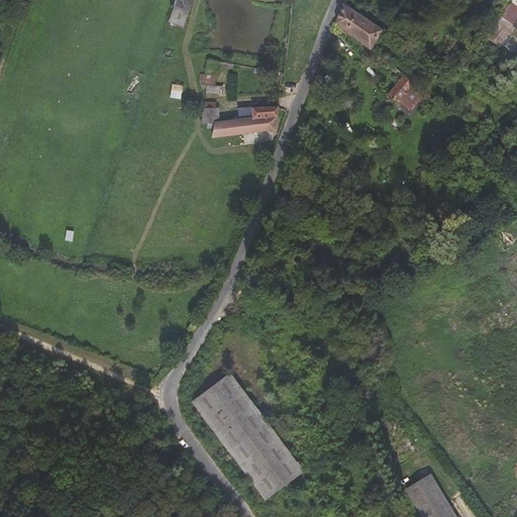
[(175,0),(169,22),(184,27),(193,0),(175,0)]
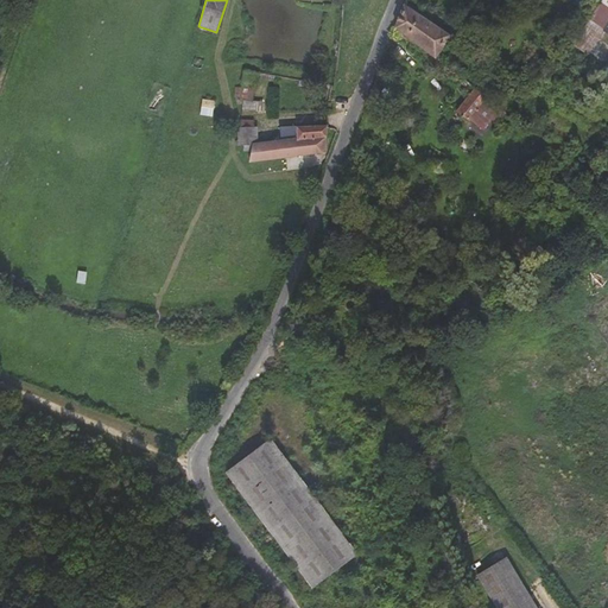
[(607,0),(602,0),(588,20),(603,31),(605,31),(607,33),(607,0)]
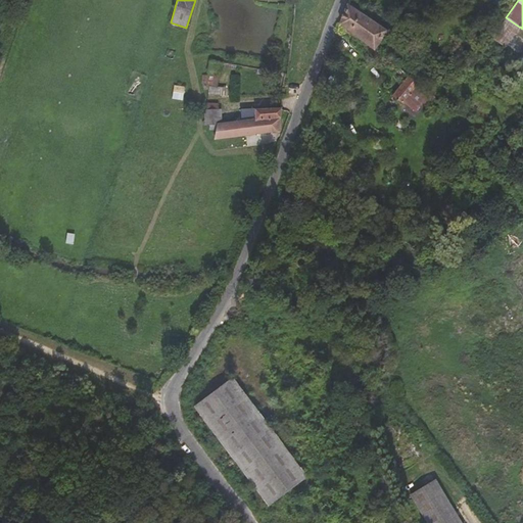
[(387,30),(348,4),(340,24),(374,49),(387,30)]
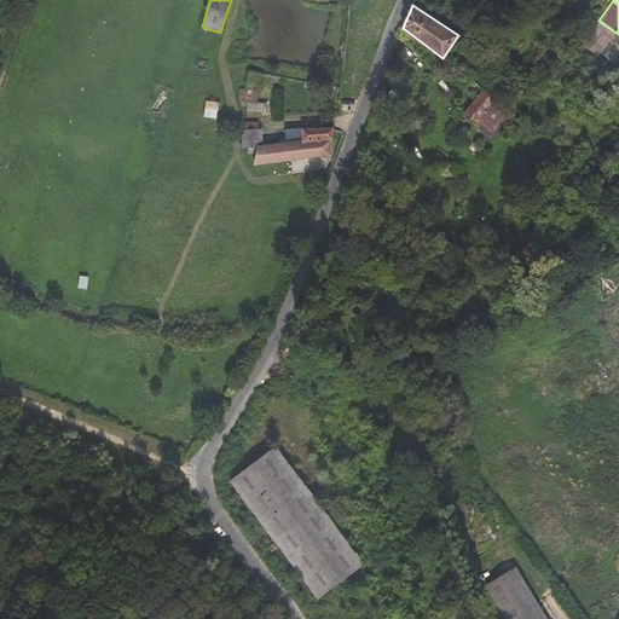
[(599,56),(615,32),(614,32),(599,21),(582,45),(599,56)]
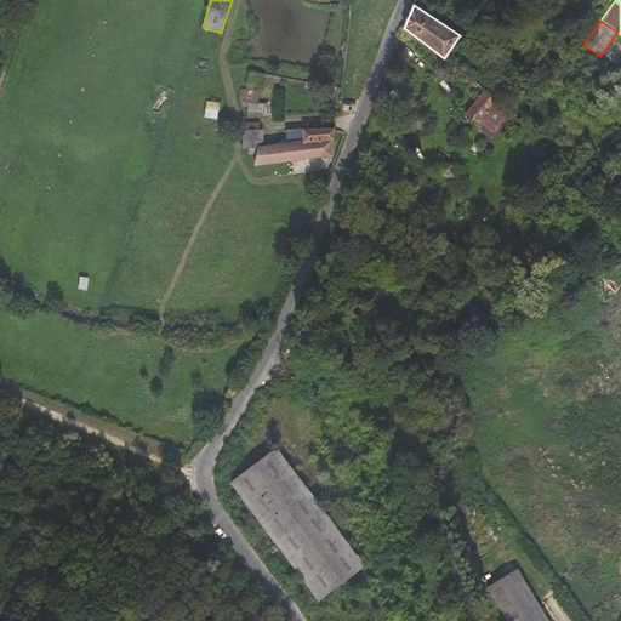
[(263,80),(265,75),(251,74),(250,83),(261,85),(263,85),(263,80)]
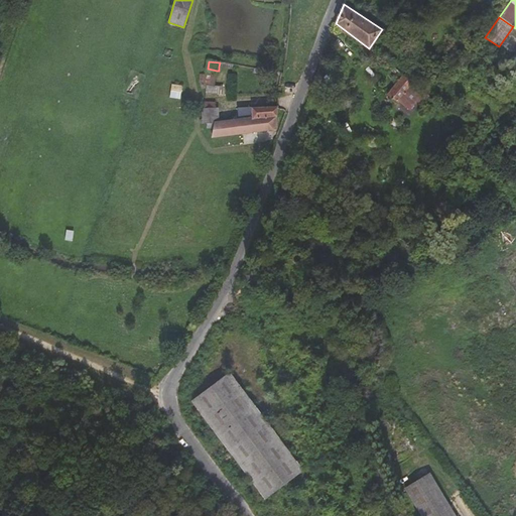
[(217,71),(208,69),(208,70),(207,70),(206,75),(200,75),(200,83),(207,84),(207,85),(215,86),(217,71)]
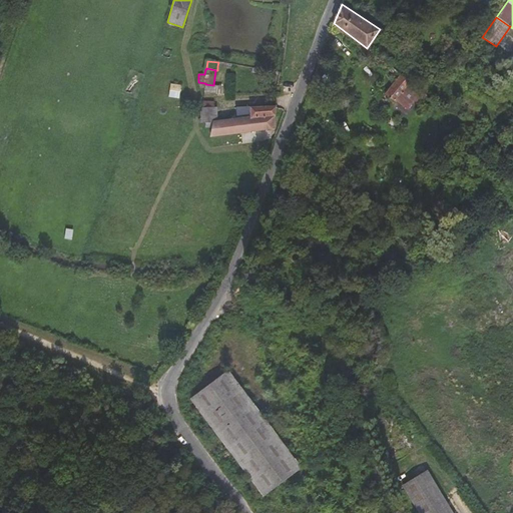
[(386,93),(409,112),(424,93),(401,75),(386,93)]
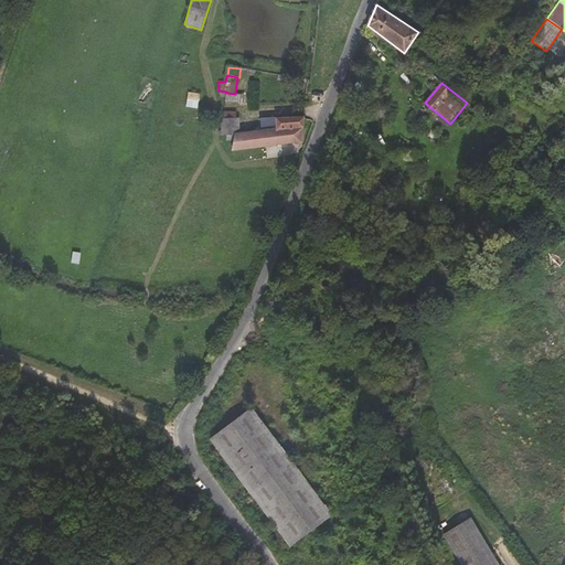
[(200,94),(189,93),(187,107),(198,108),(200,94)]
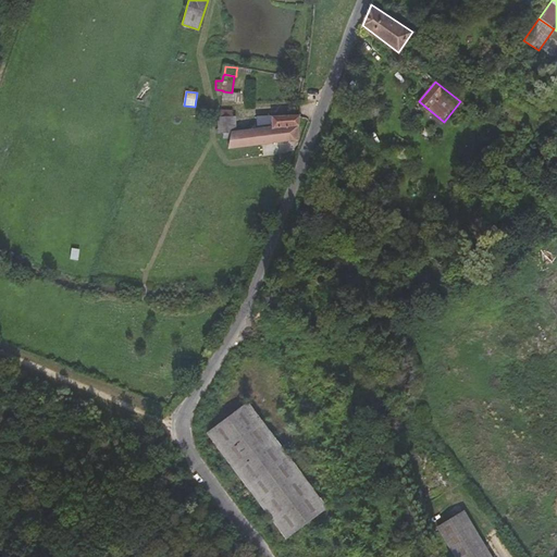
[(232,93),(223,91),(222,100),(240,102),(242,93),(232,93)]
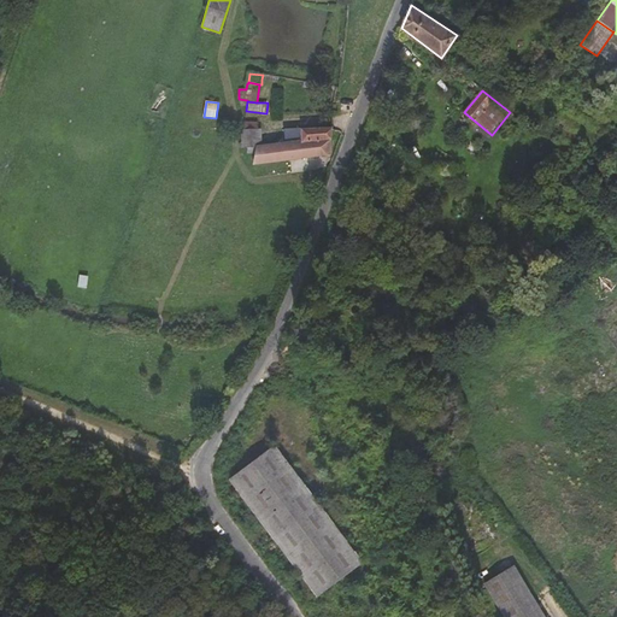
[(260,146),(260,123),(244,122),(244,129),(242,130),(242,147),(247,147),(247,153),(256,154),(253,166),(325,158),(331,131),(333,128),(285,130),(286,142),(260,146)]
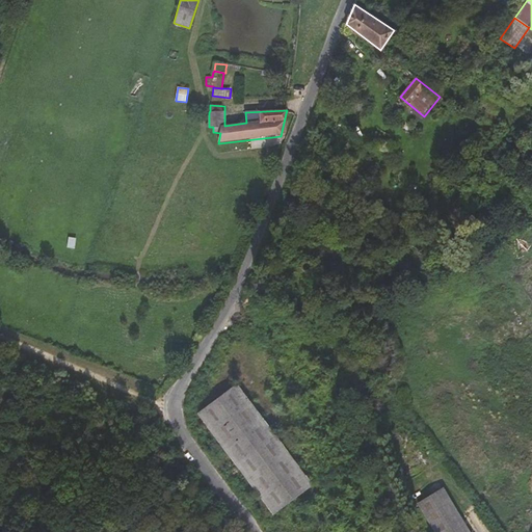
[(75,249),(77,239),(69,237),(68,248),(75,249)]
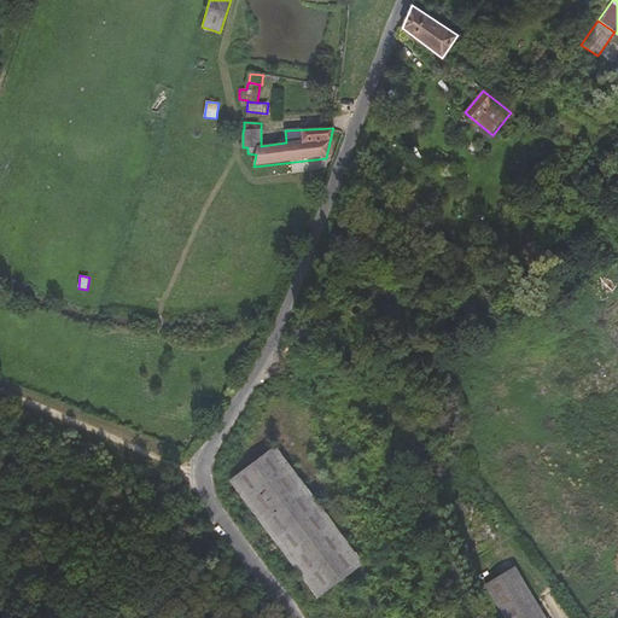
[(350,309),(353,315),(357,316),(362,315),(365,310),(362,304),(357,303),(353,304),(350,309)]
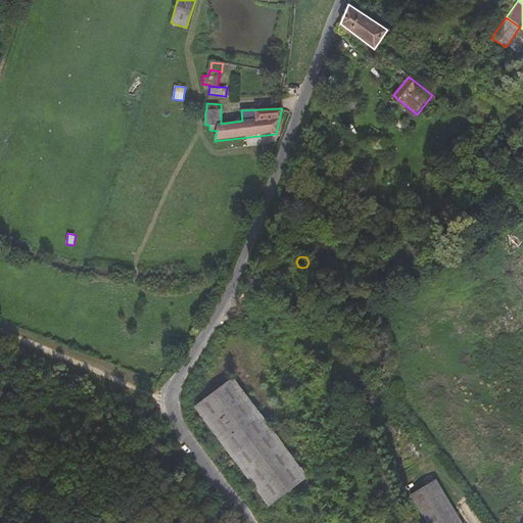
[(233,377),(193,407),(269,507),(307,477),(233,377)]
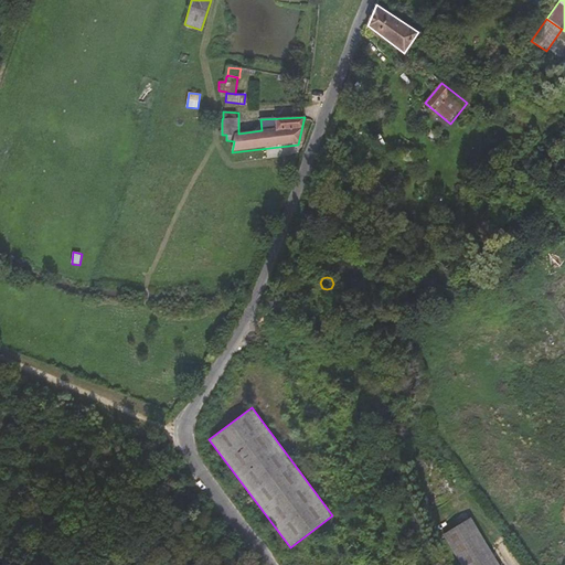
[(444,534),(461,564),(473,564),(492,554),(470,518),(444,534)]
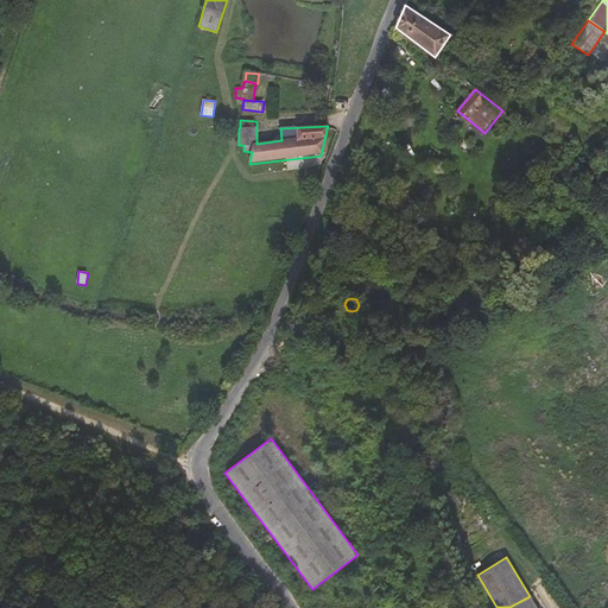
[(537,607),(530,596),(510,607),(537,607)]
